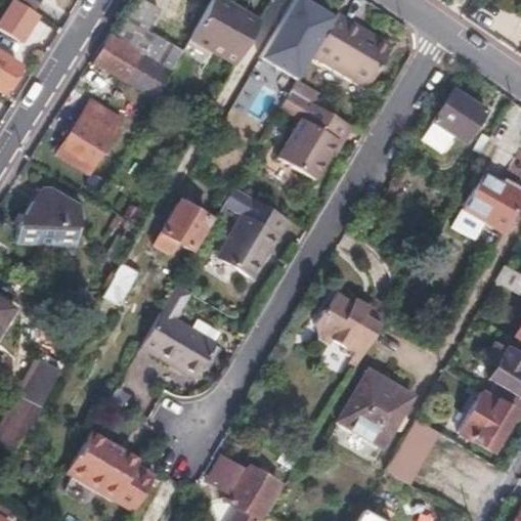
[(10,0),(5,10),(31,28),(39,14),(17,0),(10,0)]
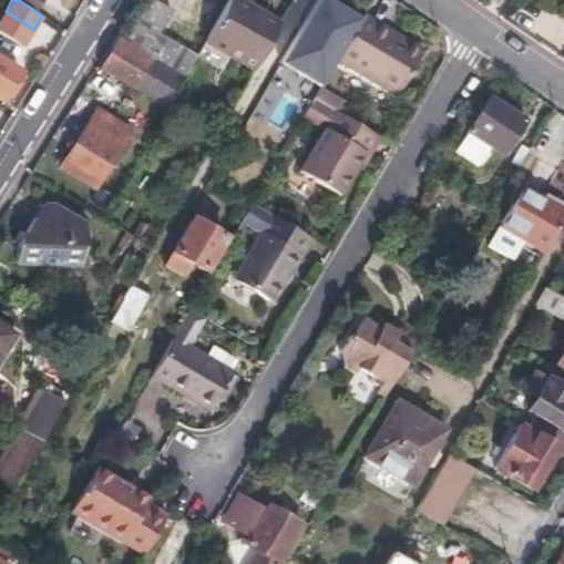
[(187,73),(198,53),(161,32),(174,9),(159,0),(145,0),(125,37),(187,73)]
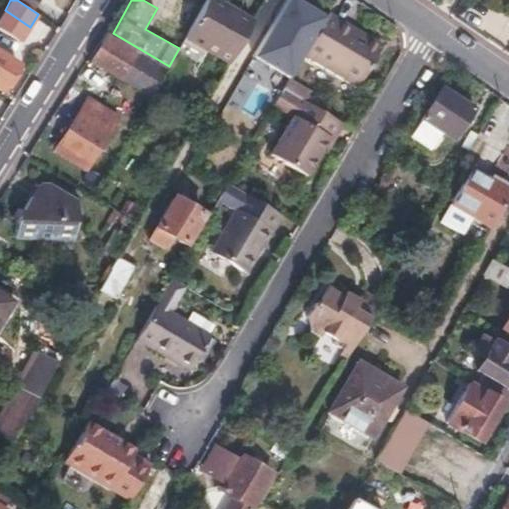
[(206,0),(186,36),(210,50),(231,62),(256,20),(220,0),(206,0)]
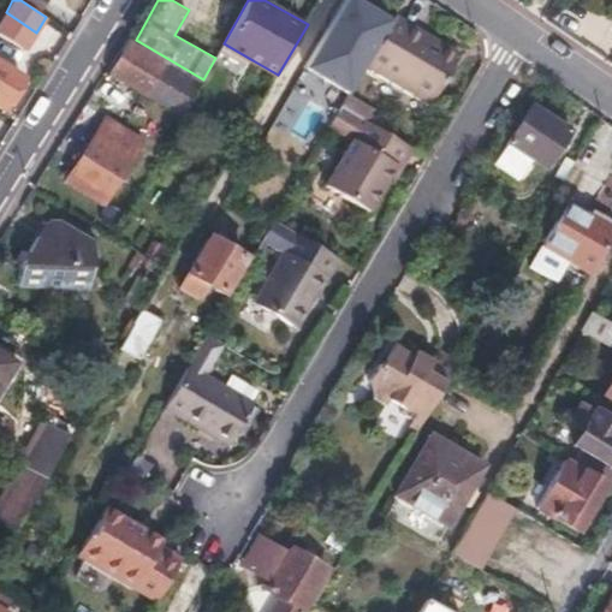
[(399,10),(375,0),(351,0),(314,61),(355,88),(370,59),(399,10)]
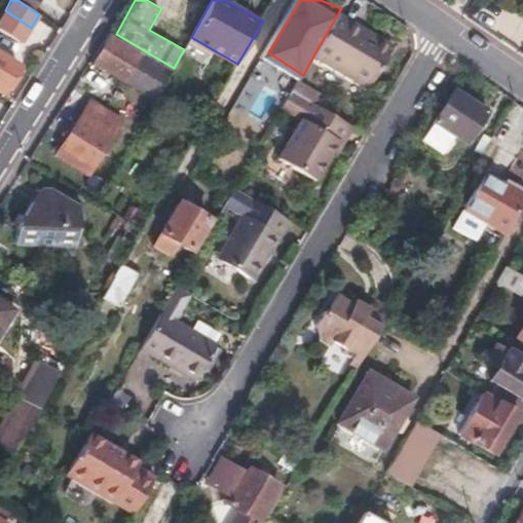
[(371,84),(394,49),(363,31),(367,24),(341,8),(316,50),(371,84)]
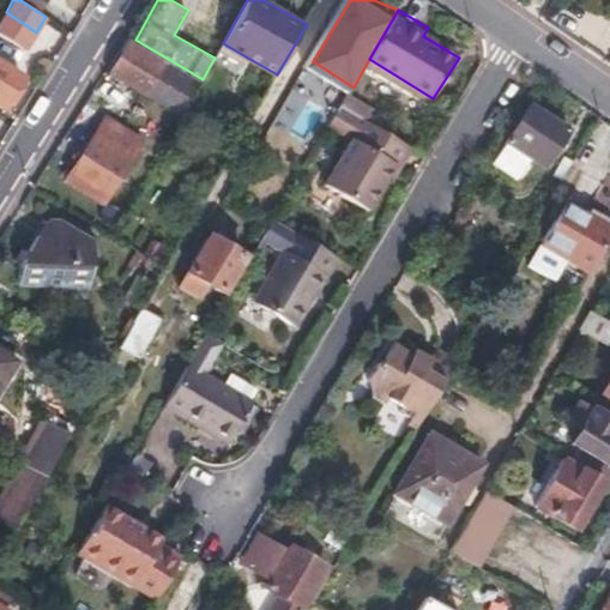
[(0,31),(28,48),(36,32),(6,12),(0,23),(0,31)]
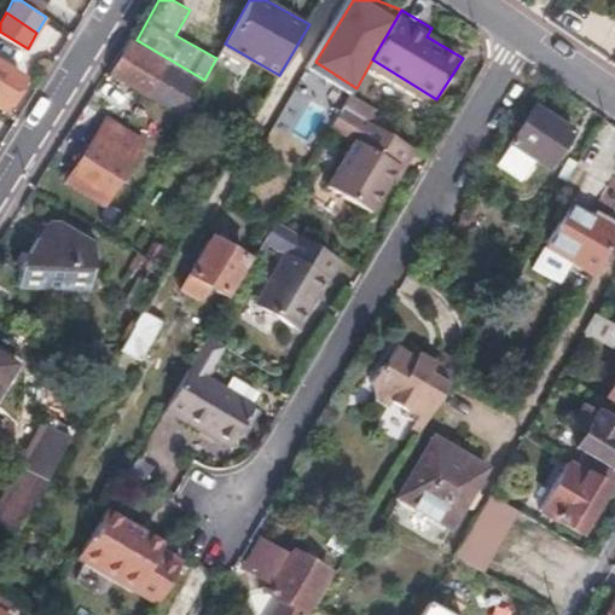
[(197,21),(191,30),(215,45),(221,35),(197,21)]
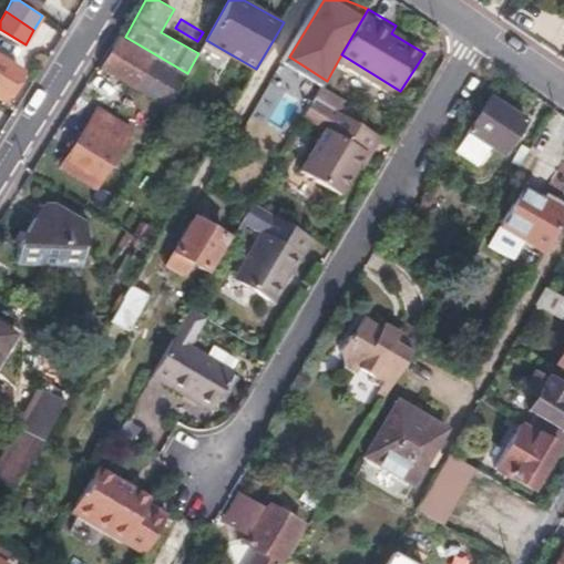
[(391,33),(424,53),(429,45),(396,26),(391,33)]
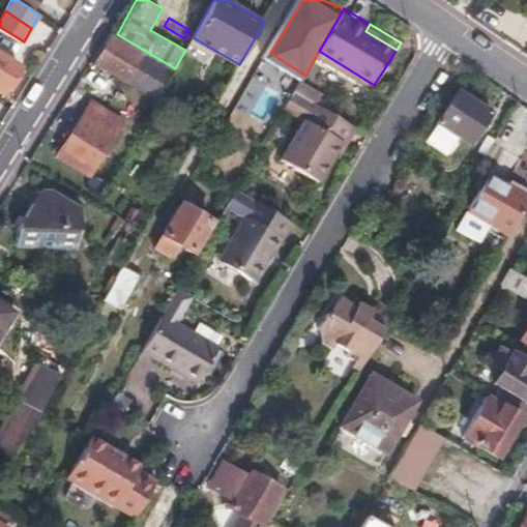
[(174,70),(175,68),(117,34),(115,33),(97,63),(157,99),(174,70)]
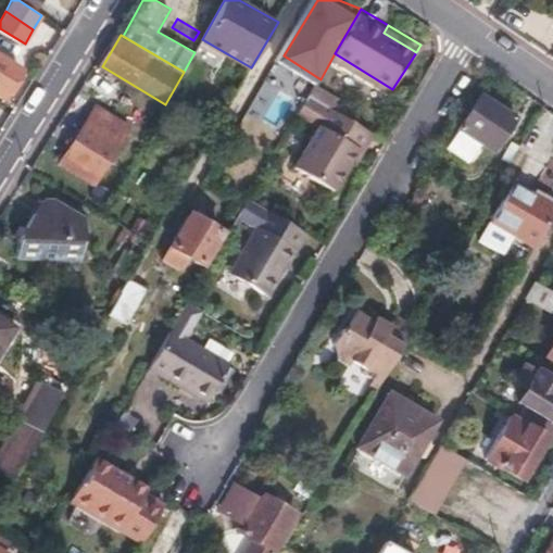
[(202,39),(195,52),(220,67),(228,54),(202,39)]
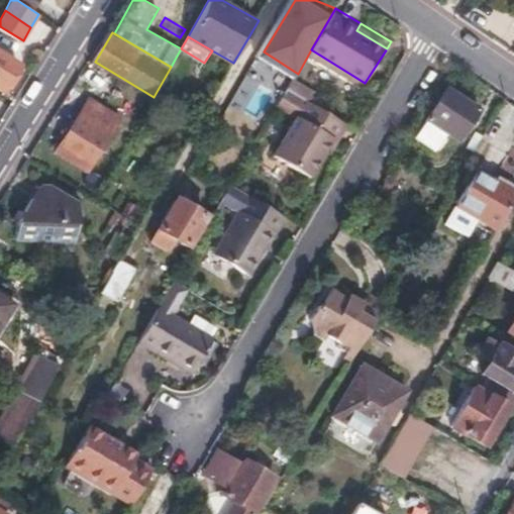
[(0,86),(5,90),(20,66),(0,53),(0,86)]
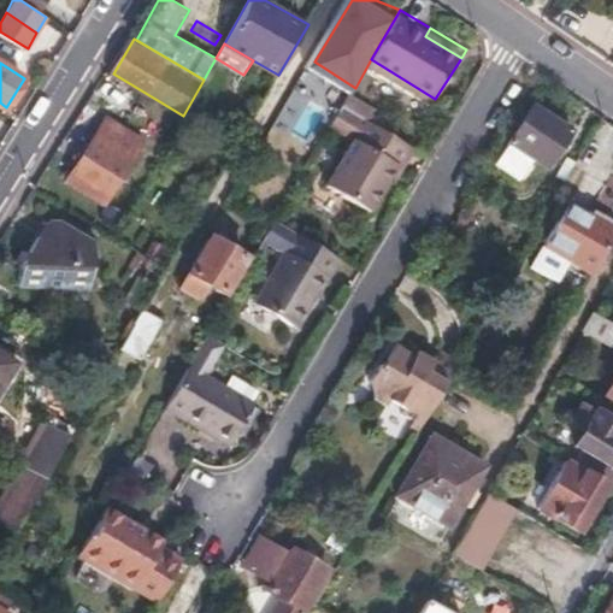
[(510,141),(548,166),(573,128),(535,102),(510,141)]
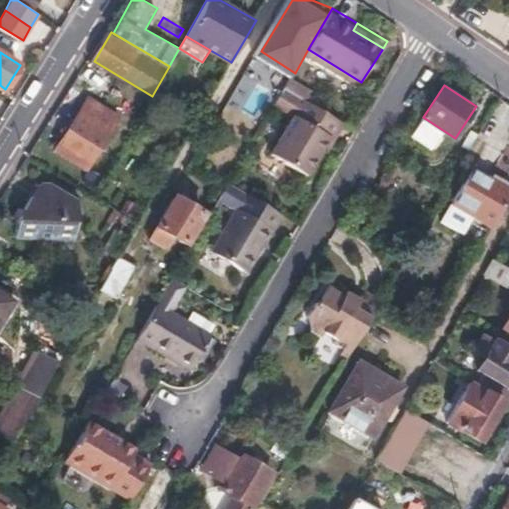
[(59,147),(88,165),(119,117),(91,98),(59,147)]
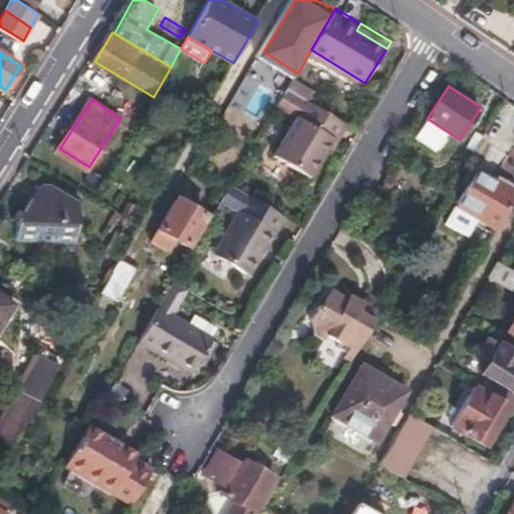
[(311,179),(326,155),(343,124),(309,103),(276,158),(311,179)]
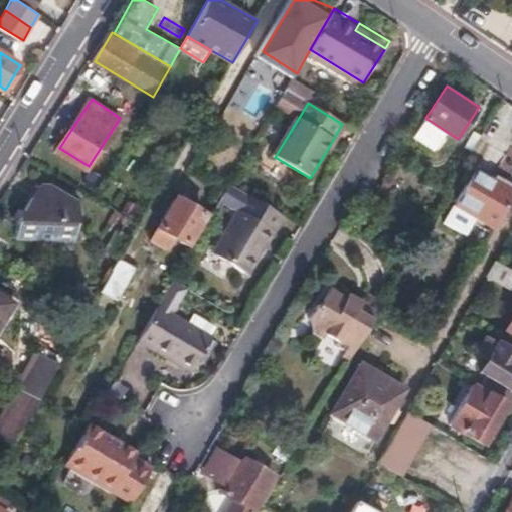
[(342,124),(325,154),(331,157),(349,128),(342,124)]
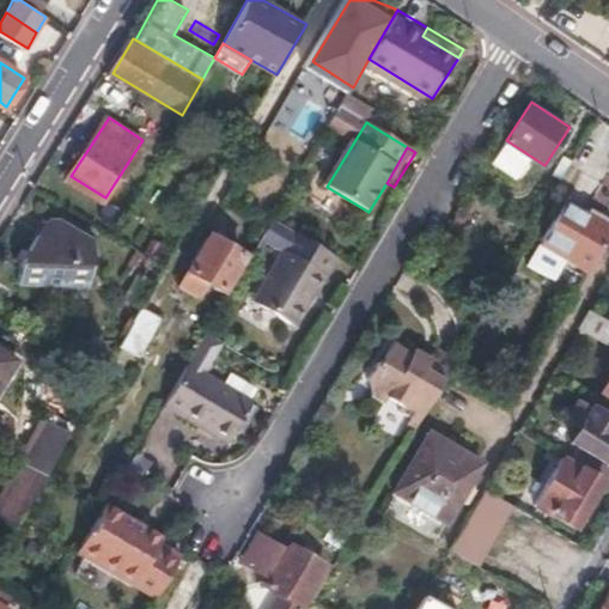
[(542,243),(590,272),(608,238),(608,227),(585,214),(588,212),(568,200),(542,243)]
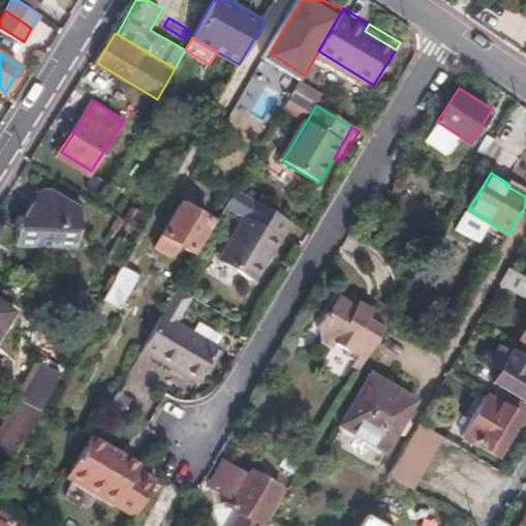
[(37,243),(37,251),(79,255),(82,208),(53,190),(41,191),(19,226),(18,242),(37,243)]
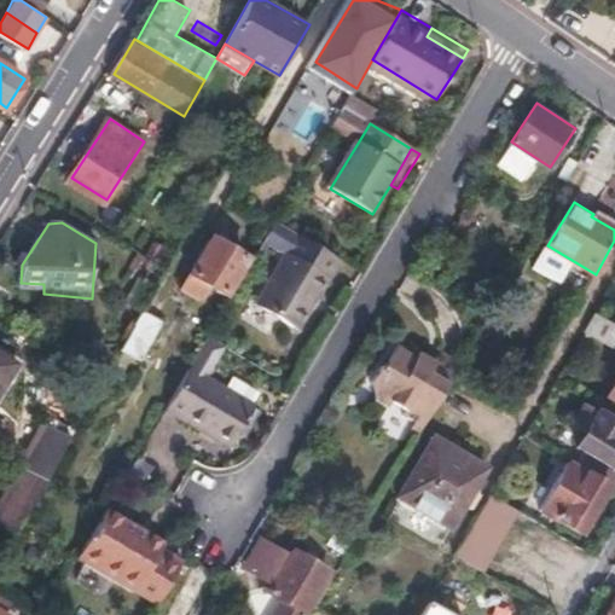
[(312,296),(317,300),(341,261),(296,233),(253,306),(291,330),(312,296)]
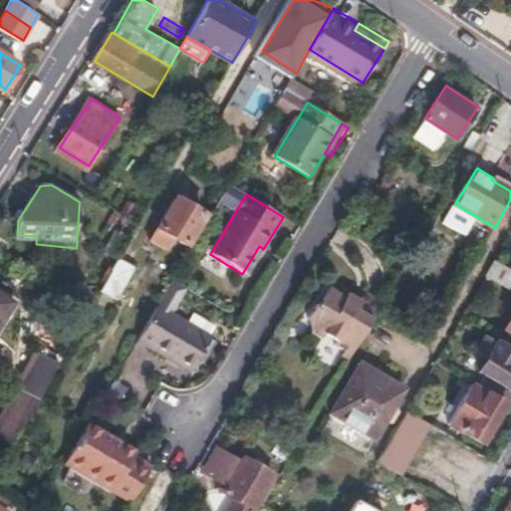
[(189,244),(207,213),(176,197),(158,227),(189,244)]
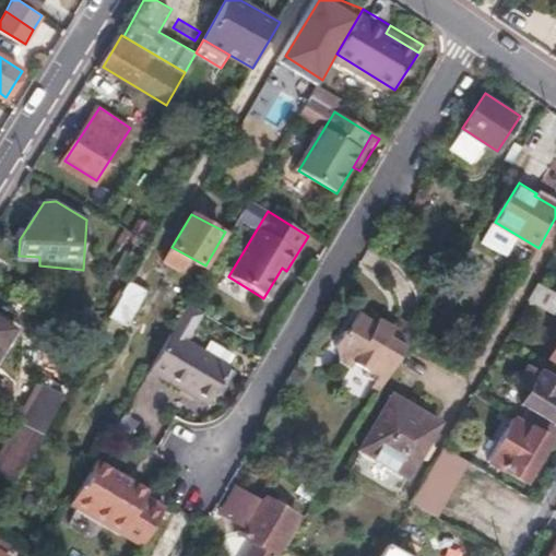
[(282,268),(263,298),(269,300),(286,271),(282,268)]
